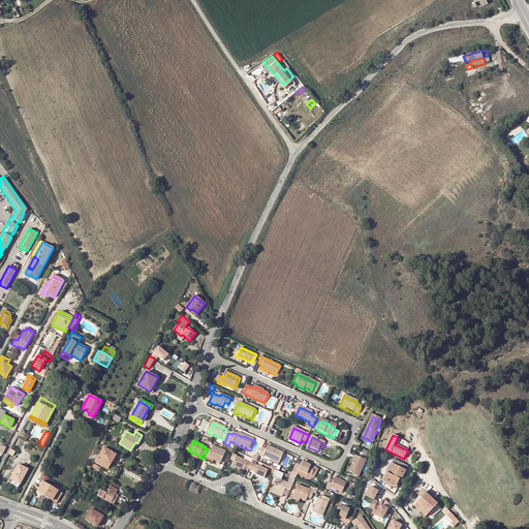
[(208,449),(205,456),(209,458),(209,457),(215,459),(214,460),(221,463),(226,452),(214,445),(212,450),(208,448),(208,449)]
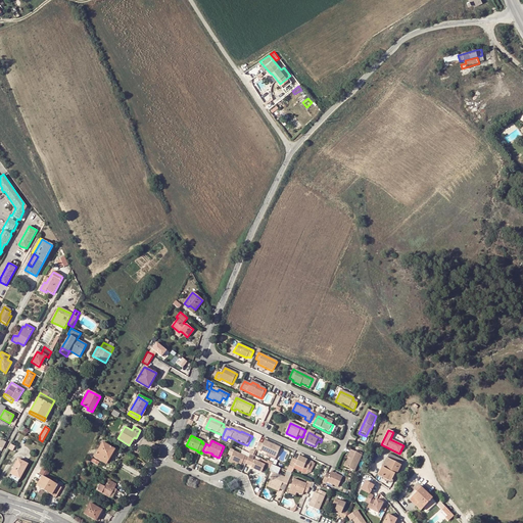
[(110,455),(113,448),(102,442),(94,457),(106,464),(110,455)]
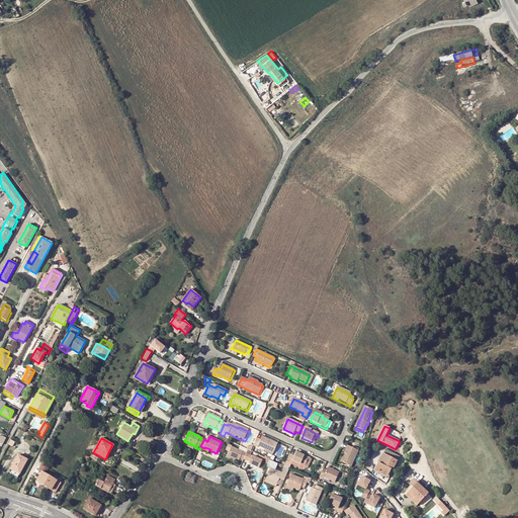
[(260,447),(267,451),(274,454),(278,445),(263,438),(261,441),(257,439),(254,447),(257,448),(259,449),(260,447)]
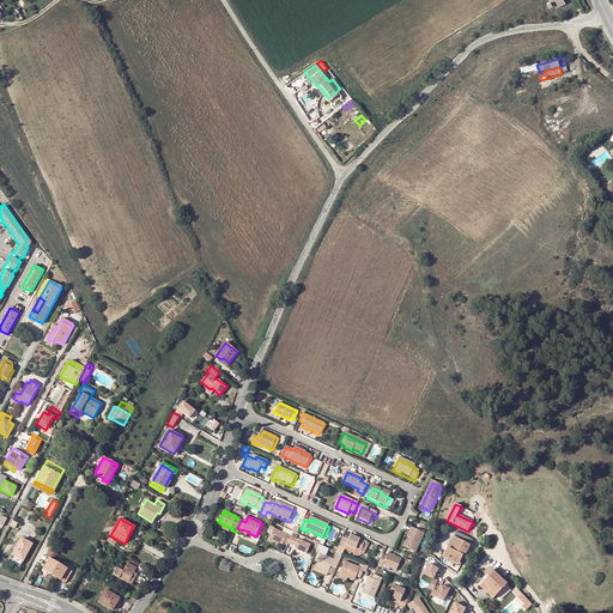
[(269,540),(271,540),(280,545),(284,546),(285,544),(289,546),(290,544),(292,538),(295,533),(289,530),(286,535),(274,529),(269,540)]
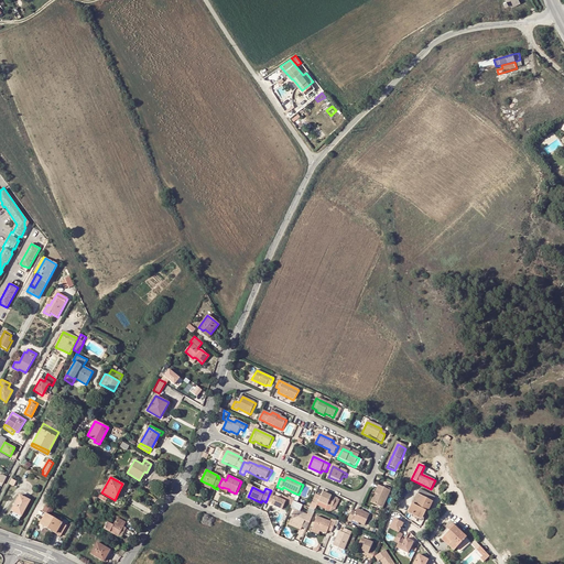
[(379,488),(375,497),(378,498),(373,507),(382,511),(390,494),(379,488)]
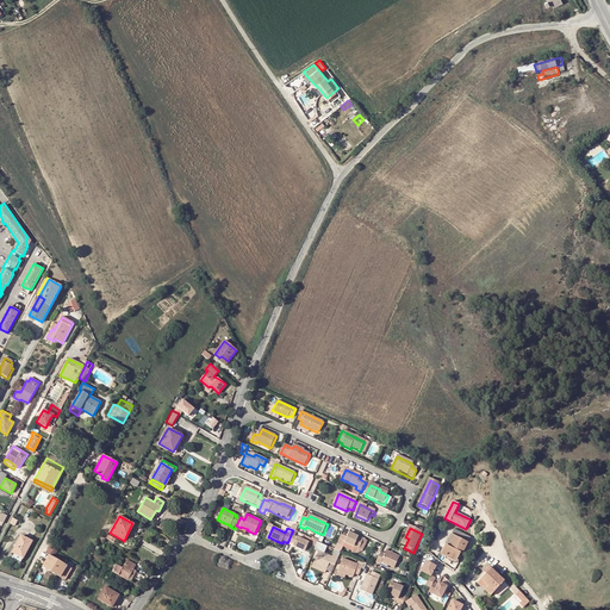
[(462,534),(454,529),(452,534),(446,545),(448,546),(454,535),(460,539),(462,534)]
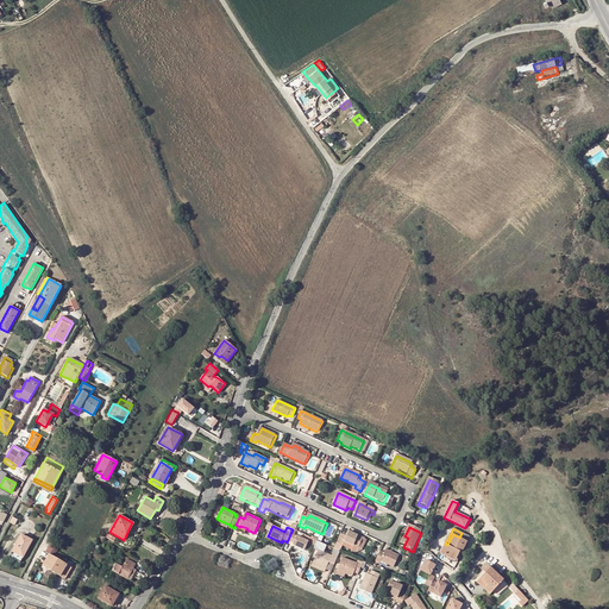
[(460,551),(463,552),(468,541),(470,537),(462,533),(459,538),(453,534),(447,545),(445,544),(440,554),(456,562),(460,552),(460,551)]
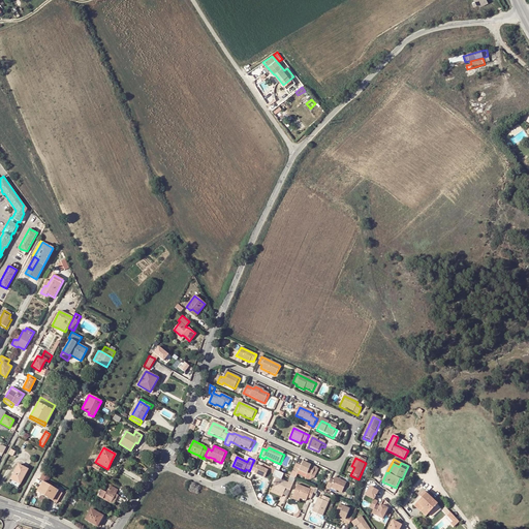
[(19,464),(8,483),(18,488),(28,469),(19,464)]
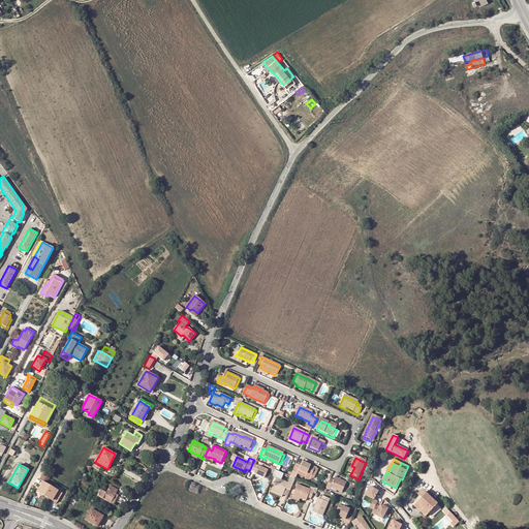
[(293,472),(299,474),(300,472),(312,477),(315,469),(304,464),(302,468),(297,465),(293,472)]
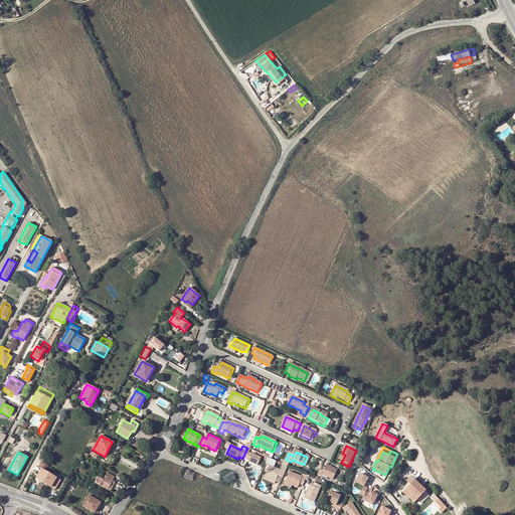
[(258,466),(261,460),(267,463),(269,458),(263,455),(261,459),(250,455),(247,462),(258,466)]
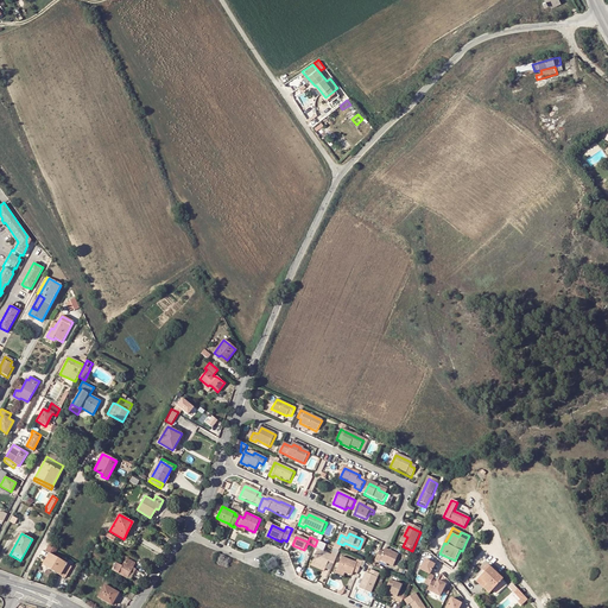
[(58,546),(50,543),(45,551),(49,552),(42,564),(65,577),(71,567),(54,556),(58,546)]
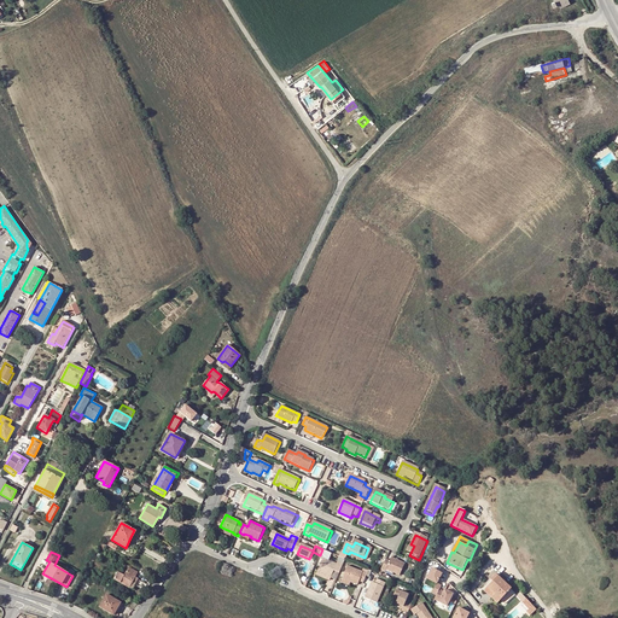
[(318,571),(325,575),(332,577),(334,572),(339,575),(344,565),(338,563),(338,566),(324,559),(318,571)]
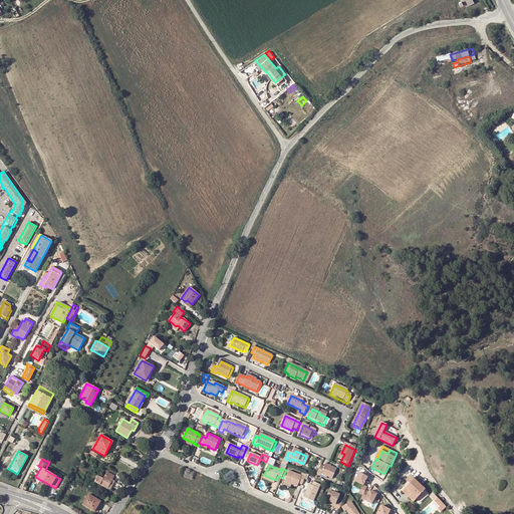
[(321,468),(318,476),(321,477),(322,475),(328,478),(332,480),(337,471),(326,466),(325,469),(321,468)]
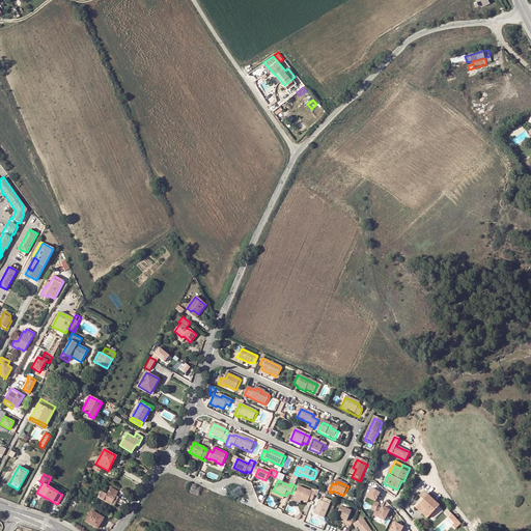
[(98,497),(111,504),(116,496),(118,492),(110,487),(106,494),(101,491),(98,497)]
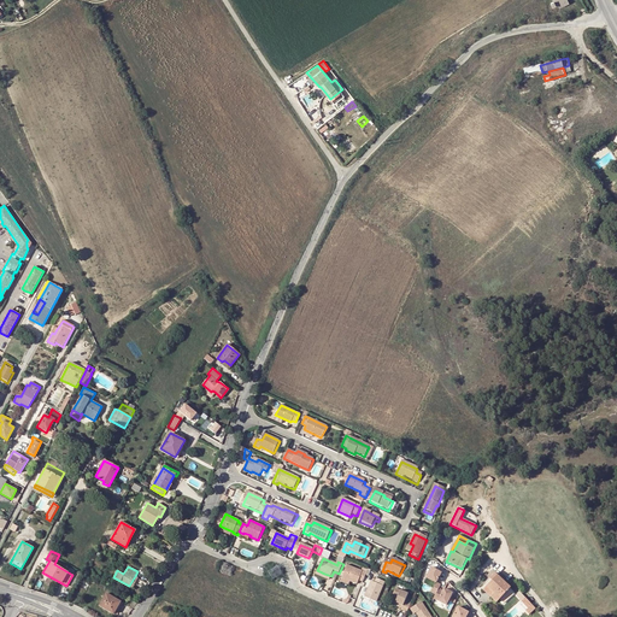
[(357,586),(359,581),(363,582),(368,570),(364,569),(363,573),(347,566),(341,580),(350,583),(357,586)]
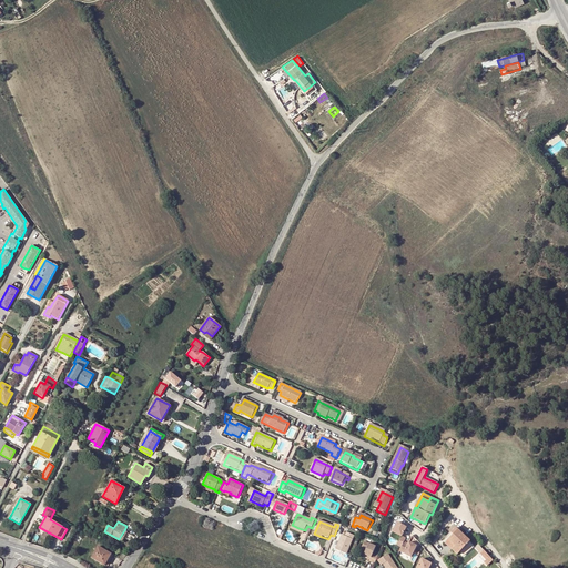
[(407,526),(398,521),(393,530),(403,535),(407,526)]
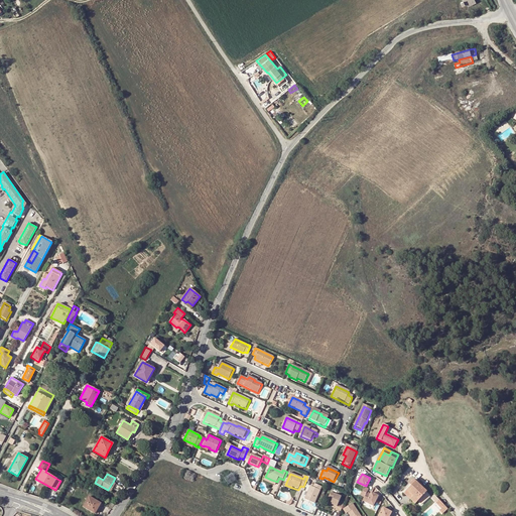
[(426,492),(415,482),(413,480),(410,483),(409,484),(405,488),(407,491),(413,497),(410,500),(415,504),(417,501),(425,493),(426,492)]
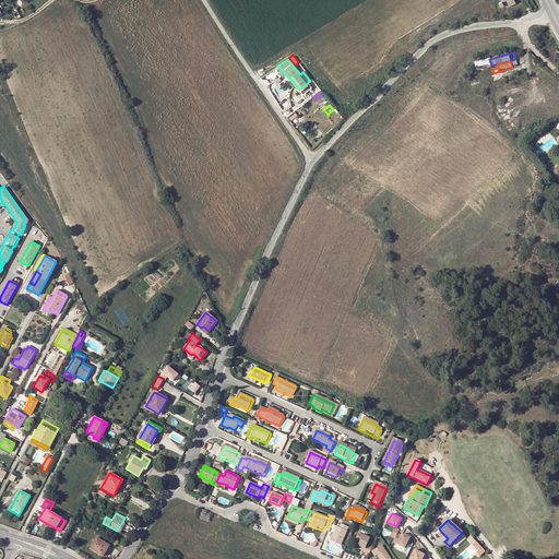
[(83,527),(79,524),(72,536),(78,538),(83,527)]
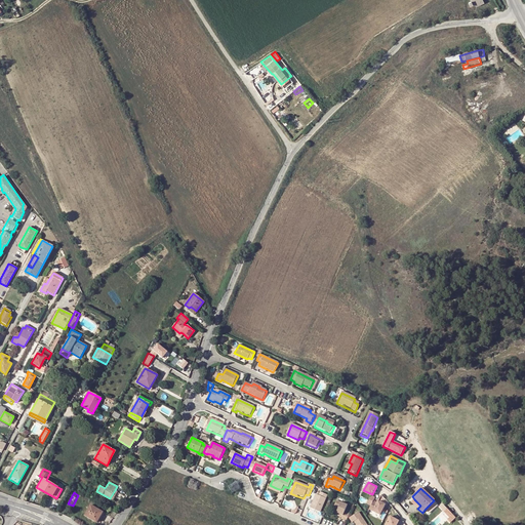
[(319,497),(316,495),(310,510),(320,514),(328,496),(321,493),(319,497)]
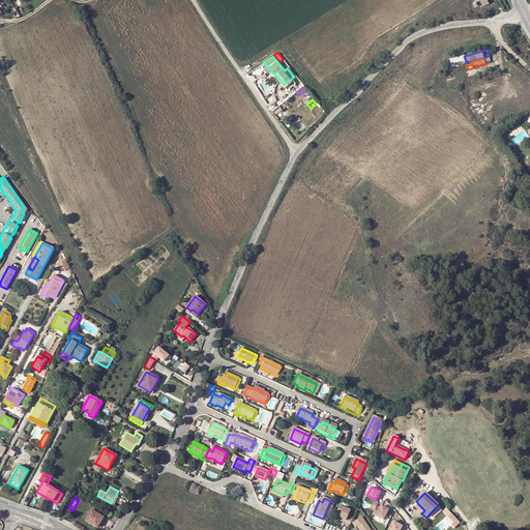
[(345,525),(350,527),(354,518),(349,516),(352,509),(342,504),(339,510),(345,513),(343,520),(347,522),(345,525)]
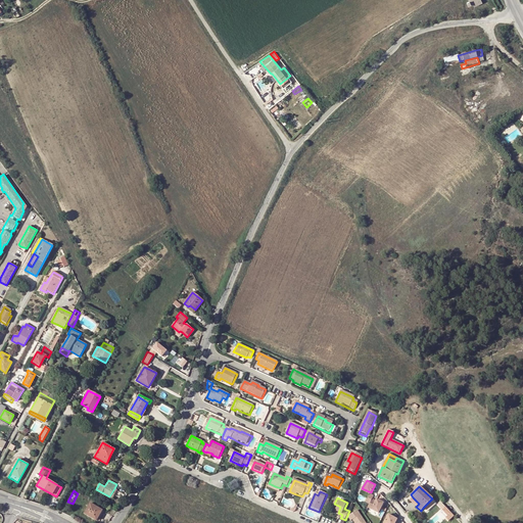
[(376,500),(372,497),(370,503),(368,507),(378,512),(384,502),(377,497),(376,500)]
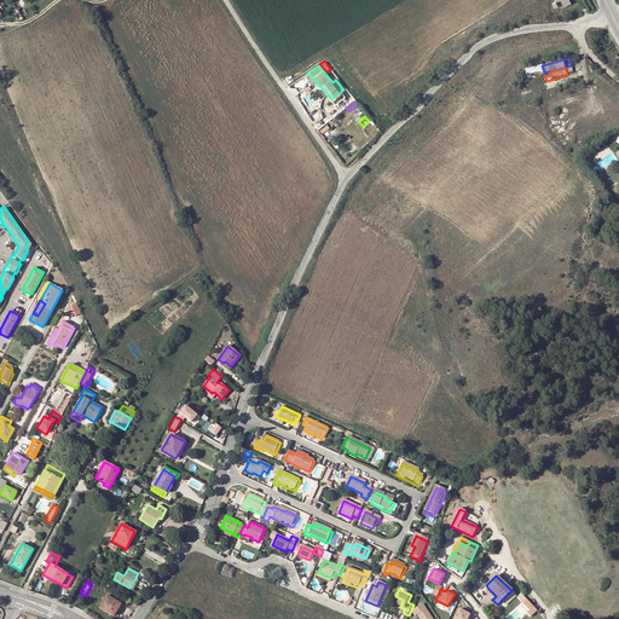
[(485,593),(492,600),(496,596),(489,589),(485,593)]
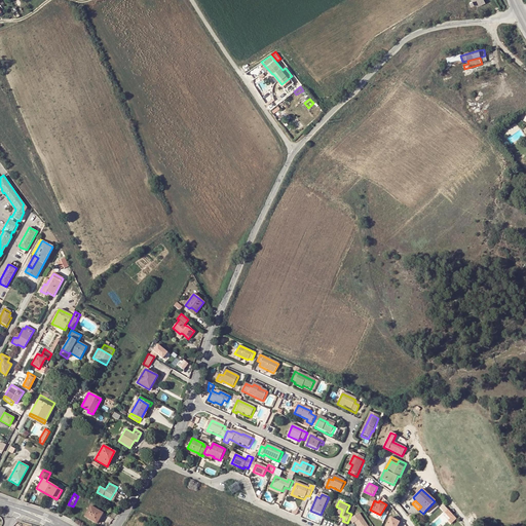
[(439,506),(434,502),(425,511),(429,515),(439,506)]
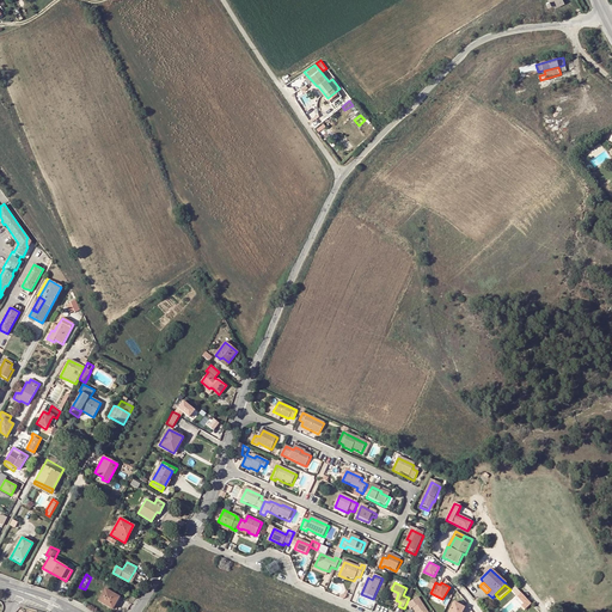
[(98,600),(111,609),(115,604),(116,605),(121,598),(105,588),(98,600)]
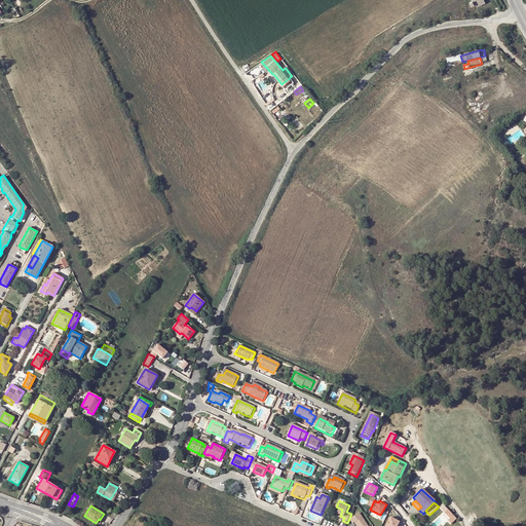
[(455,521),(448,510),(445,513),(449,519),(452,523),(455,521)]
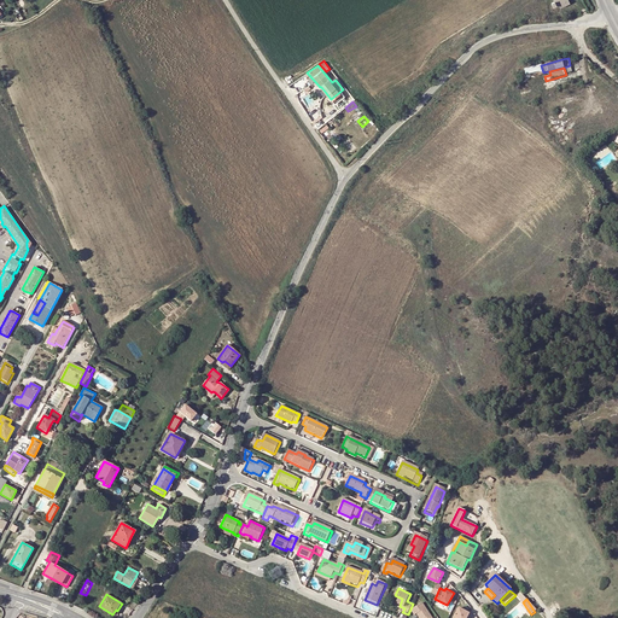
[(417,616),(419,617),(432,617),(423,604),(412,612),(414,617),(417,616)]
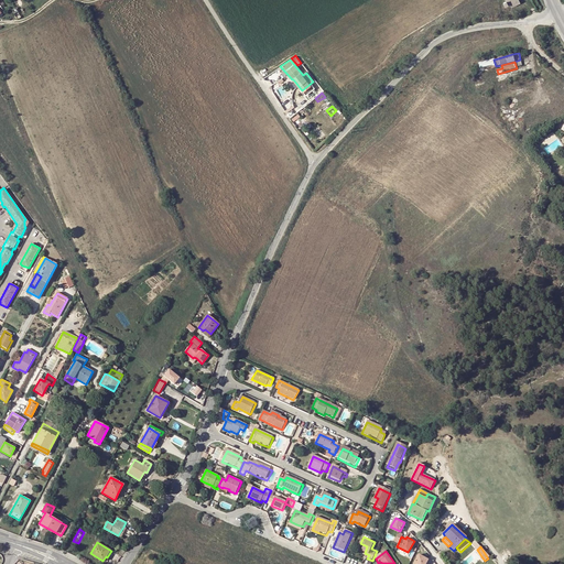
[(425,563),(429,560),(419,554),(413,563),(425,563)]
